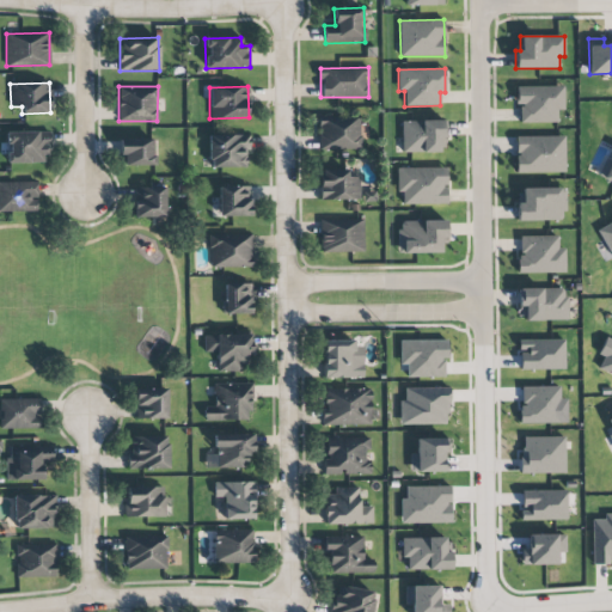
[(564,86),(516,86),(515,103),(520,104),(520,122),(557,123),(557,110),(563,110),(564,86)]
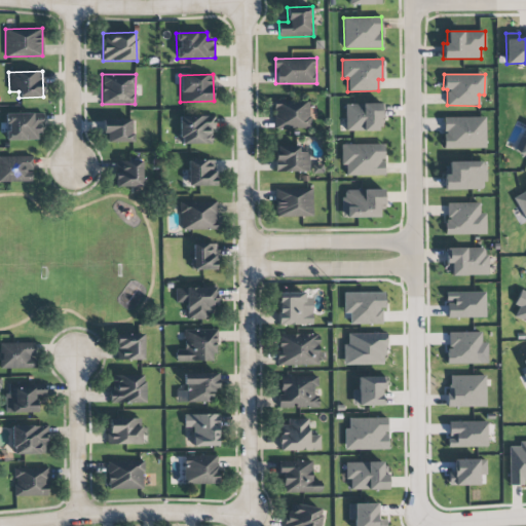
[(310,128),(309,100),(273,101),(274,128),(310,128)]
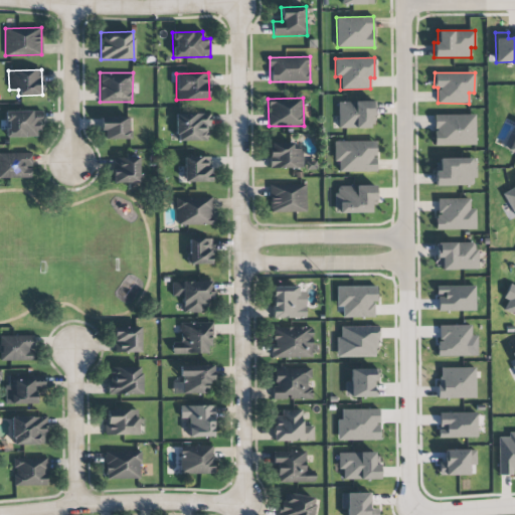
[(338,129),(369,128),(369,116),(373,116),(373,102),(338,102),(338,129)]
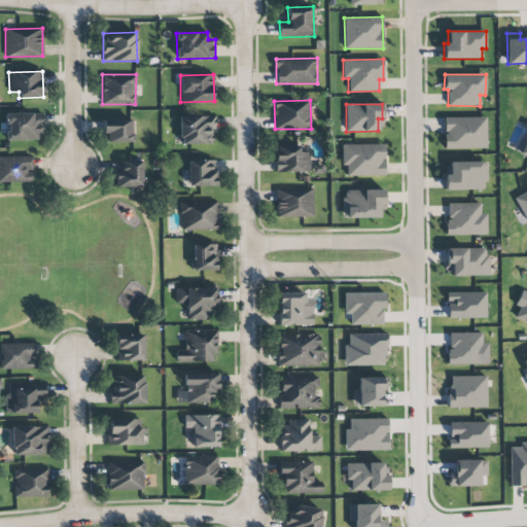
[(5,114),(6,141),(41,140),(40,113),(5,114)]
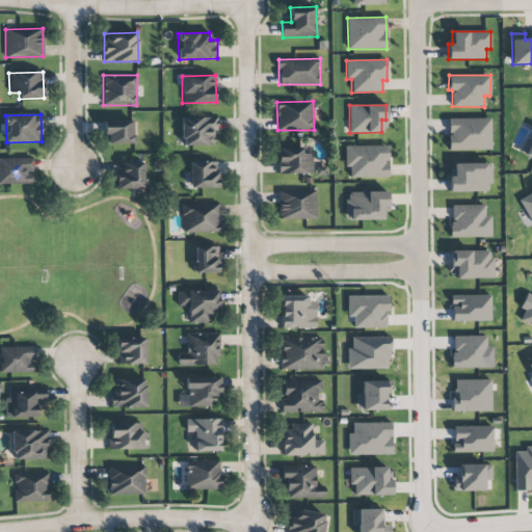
[(215,116),(181,117),(182,147),(216,145),(215,116)]
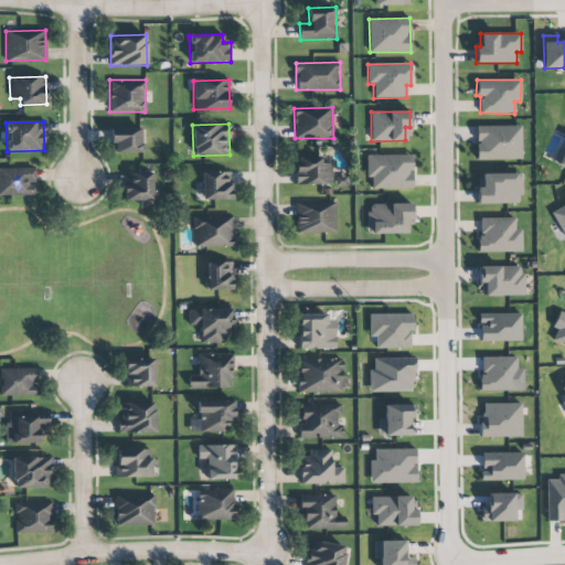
[(522,126),(476,126),(476,159),(521,160),(522,126)]
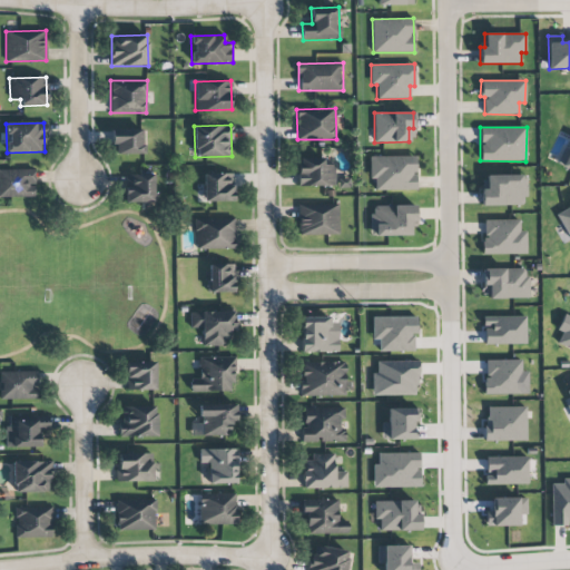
[(144,130),(114,129),(112,154),(144,155),(144,130)]
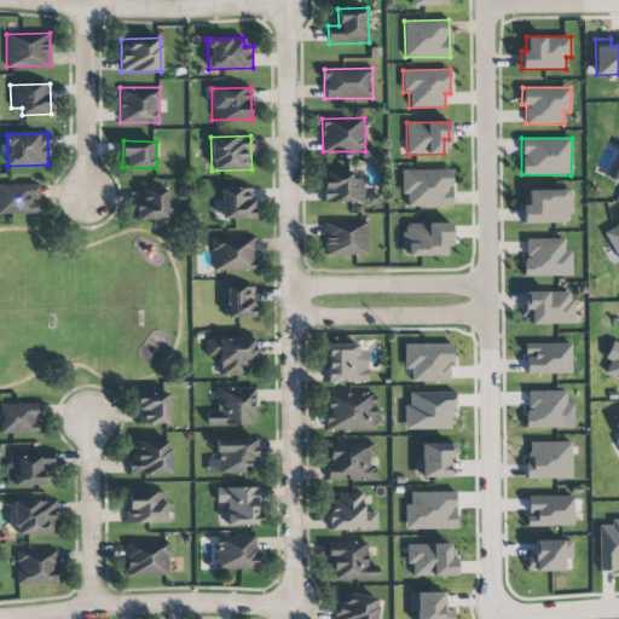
[(618,150),(606,179),(618,185),(618,150)]
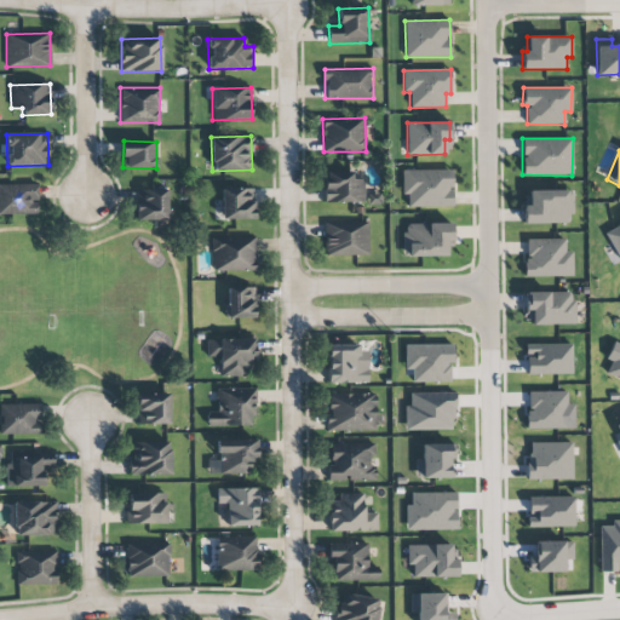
[(452,170),(402,170),(402,195),(407,195),(407,207),(453,207),(452,170)]
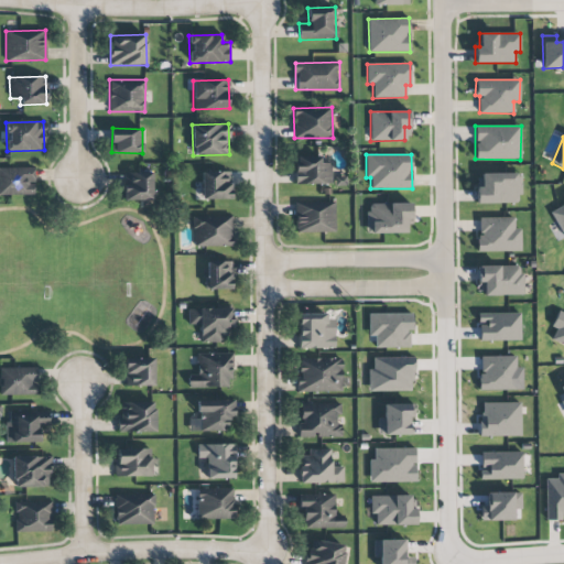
[(332,163),(320,164),(320,156),(293,158),(294,185),(332,184),(332,163)]
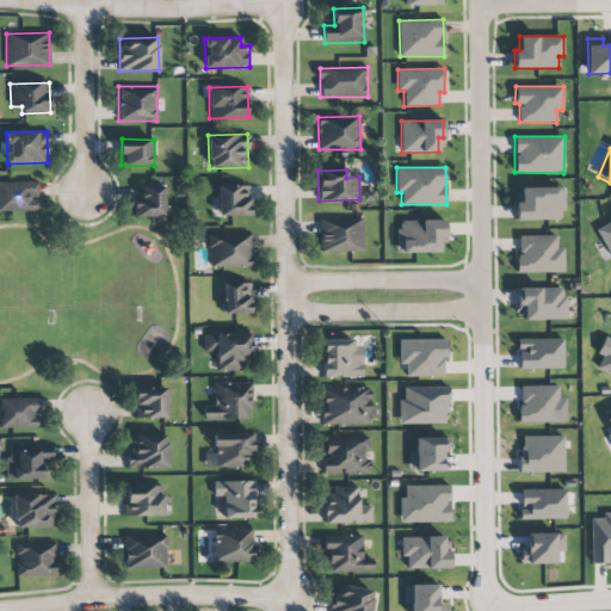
[(0,210),(37,211),(37,181),(0,181),(0,210)]
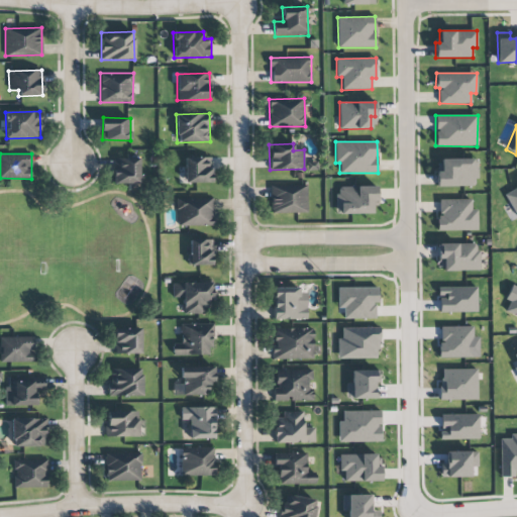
[(140,159),(113,158),(113,184),(139,184),(140,159)]
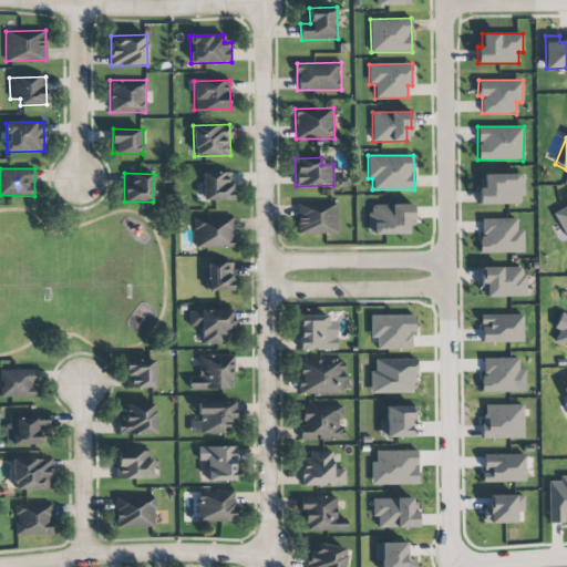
[(203,173),(203,200),(232,200),(232,173),(203,173)]
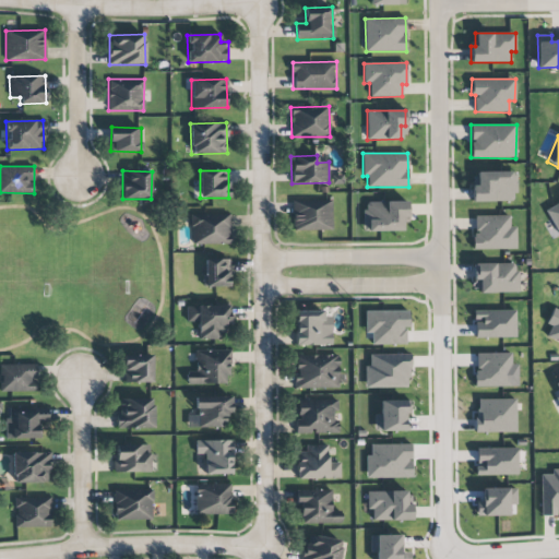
[(515,171),(477,173),(477,186),(472,186),(473,202),(516,201),(515,171)]
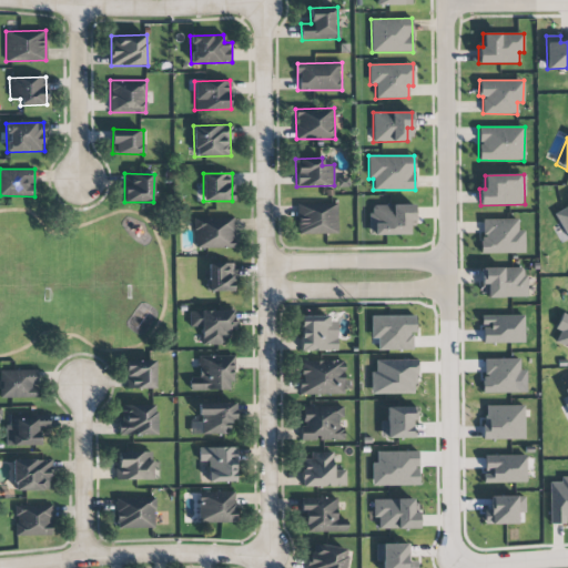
[(337,234),(337,203),(296,203),(297,234),(337,234)]
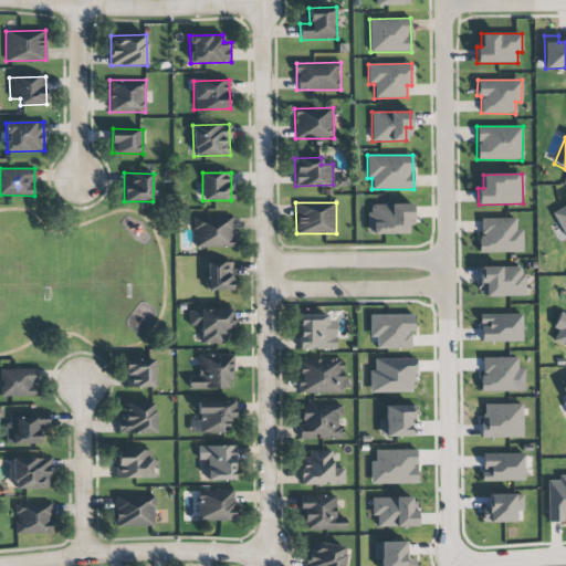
[(407,233),(407,220),(412,220),(412,203),(368,205),(368,234),(407,233)]
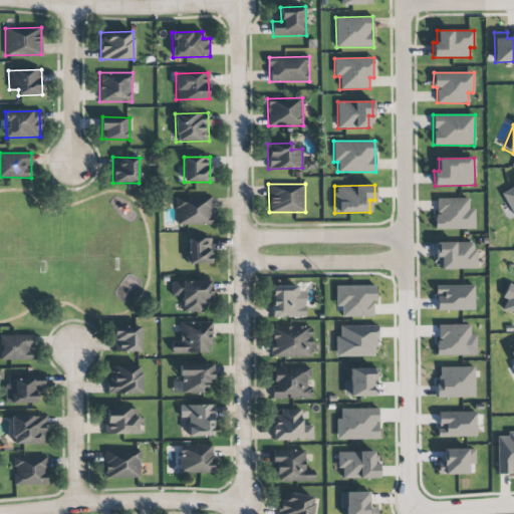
[(513,214),(513,185),(502,190),(512,215),(513,214)]
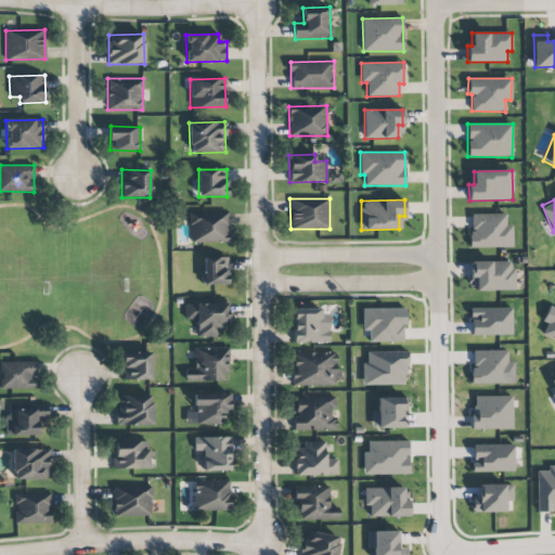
[(228,211),(190,213),(191,243),(228,242),(228,211)]
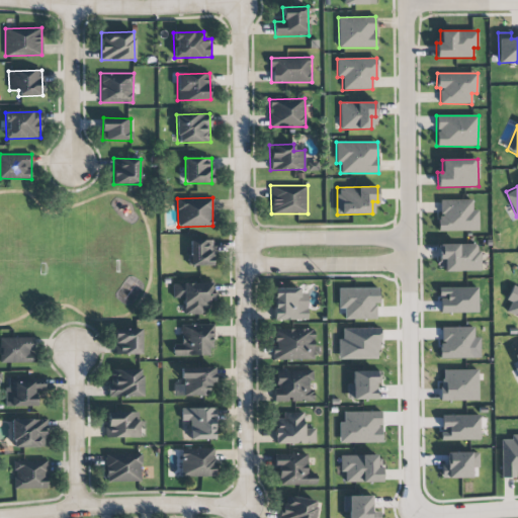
[(472,199),(439,200),(439,232),(479,231),(478,209),(472,209),(472,199)]
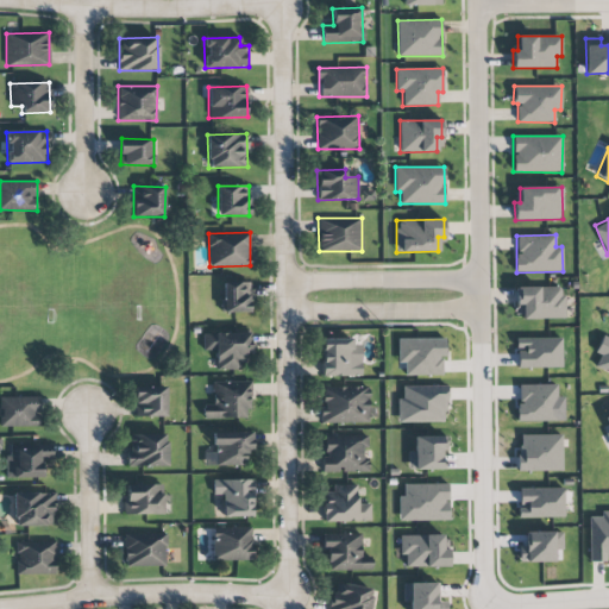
[(250,312),(249,282),(223,282),(224,312),(250,312)]
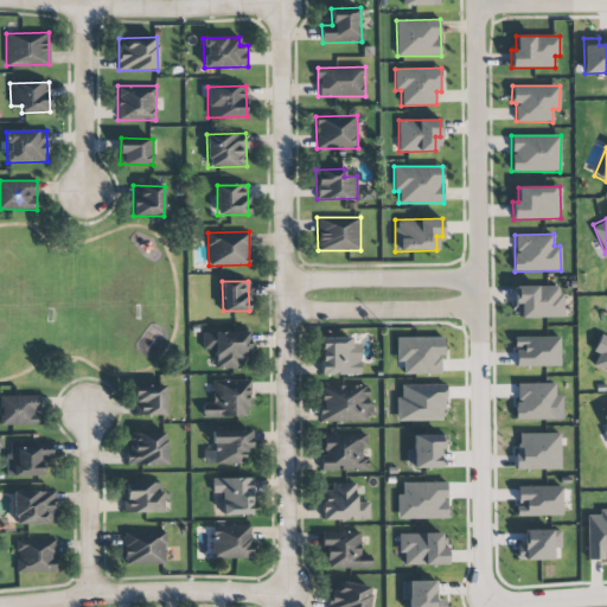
[(562,317),(562,286),(513,287),(515,318),(562,317)]
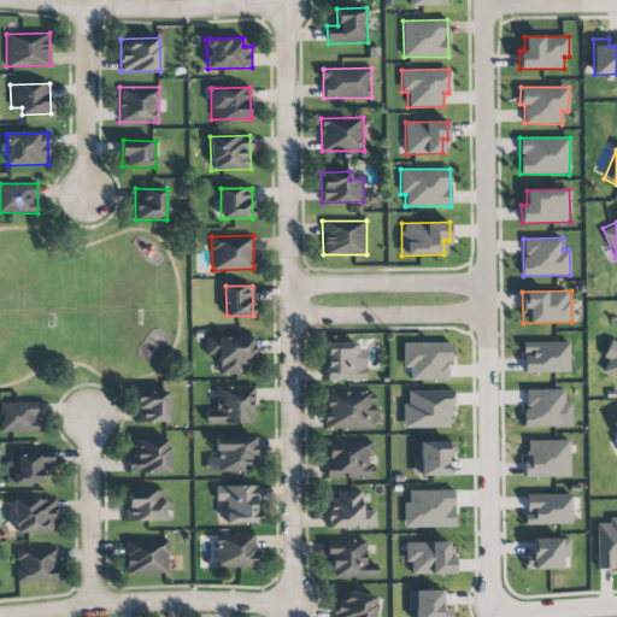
[(219,375),(246,375),(246,357),(252,357),(252,336),(205,338),(206,356),(218,356),(219,375)]
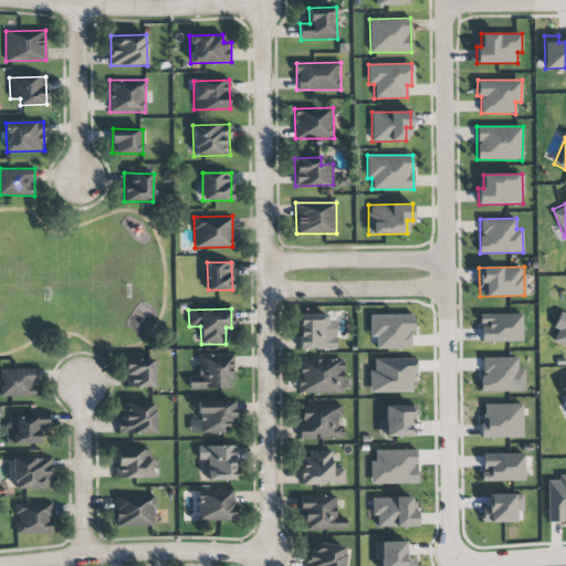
[(565,314),(559,312),(552,328),(557,331),(553,342),(565,347),(565,314)]
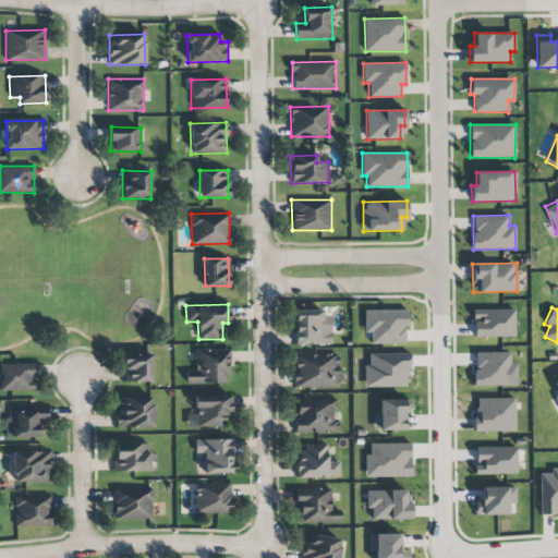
[(330,346),(331,316),(323,316),(323,311),(294,310),(294,344),(330,346)]
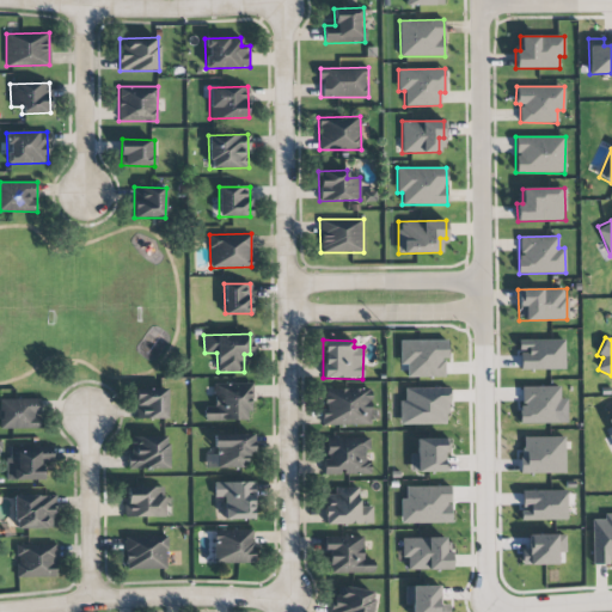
[(399,341),(399,365),(407,363),(407,378),(446,377),(445,340),(399,341)]
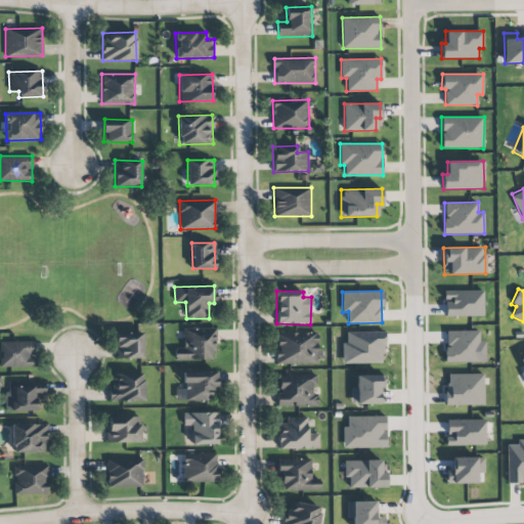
[(483,291),(444,292),(444,316),(483,316),(483,291)]
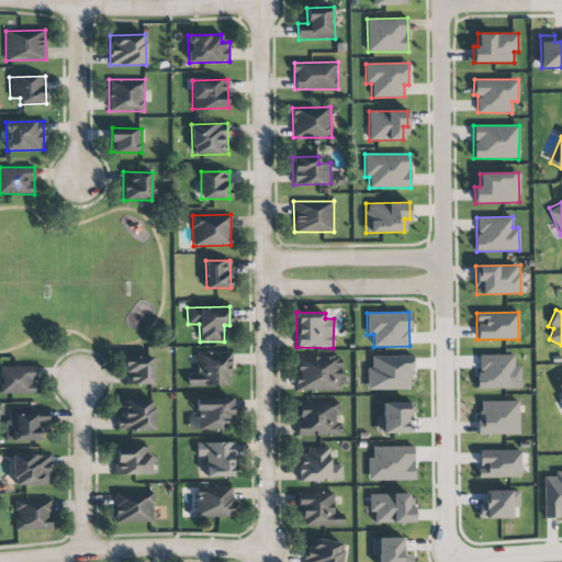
[(229,386),(231,352),(197,351),(197,372),(188,372),(187,385),(229,386)]
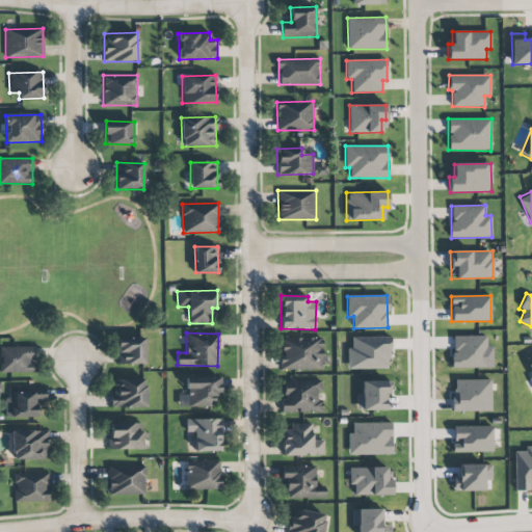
[(347,349),(347,369),(390,369),(389,337),(351,337),(351,349),(347,349)]
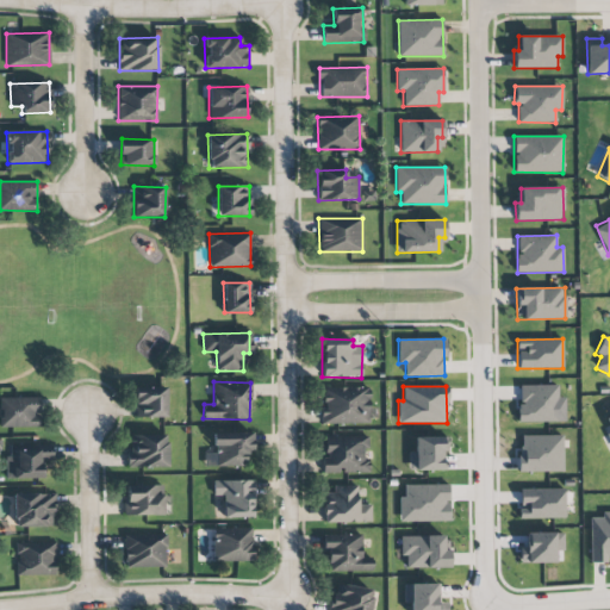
[(558,386),(518,386),(518,422),(558,422),(558,386)]
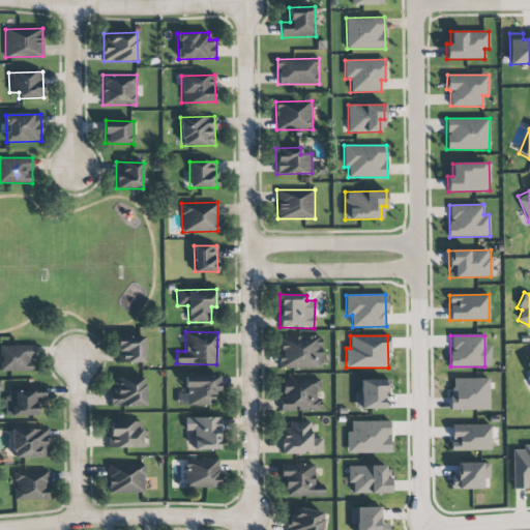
[(144,336),(117,337),(118,363),(145,362),(144,336)]
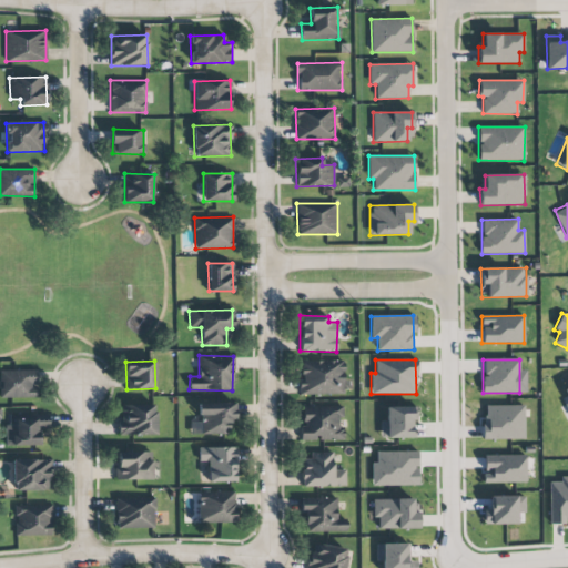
[(300,396),(344,395),(344,361),(300,361),(300,396)]
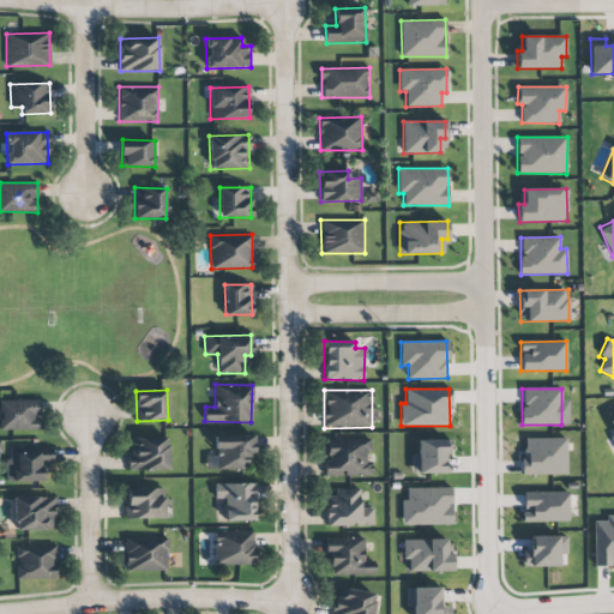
[(40,401),(0,399),(0,429),(40,431),(40,401)]
